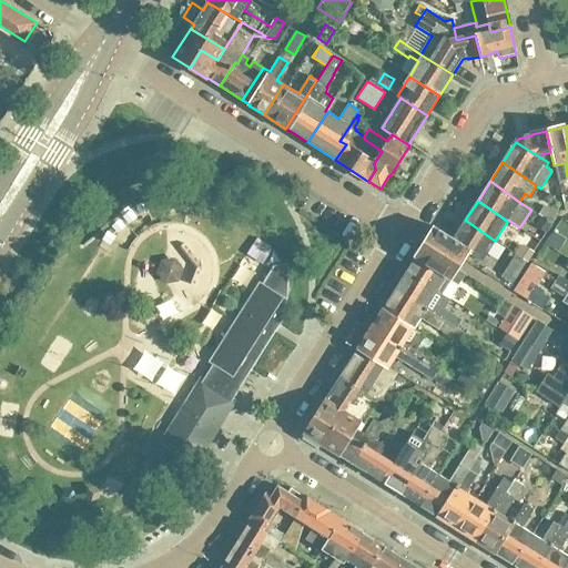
[(538,213),(541,216),(553,223),(558,214),(544,205),(538,213)]
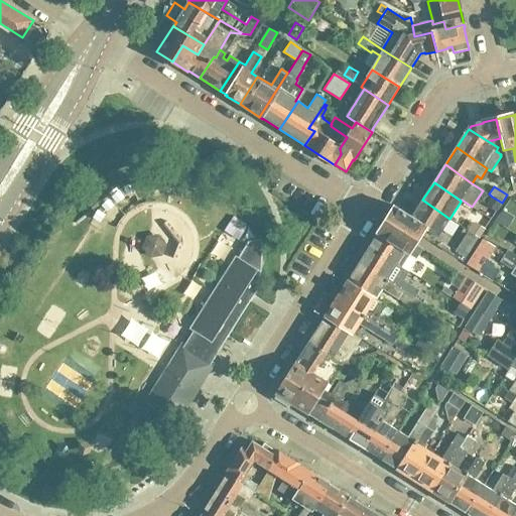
[(496,212),(502,203),(492,197),(486,205),(496,212)]
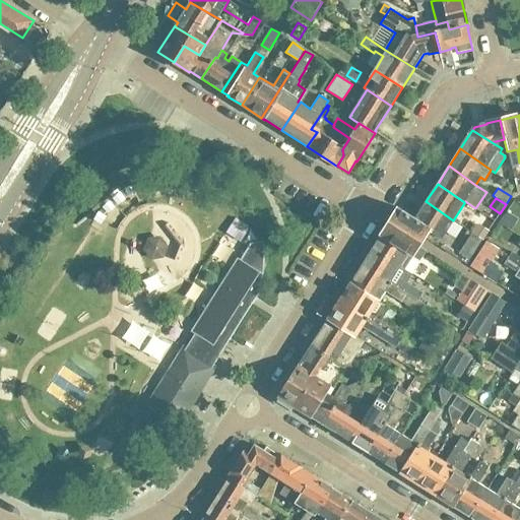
[(452,221),(453,220),(426,201),(414,220),(428,231),(441,239),(452,221)]
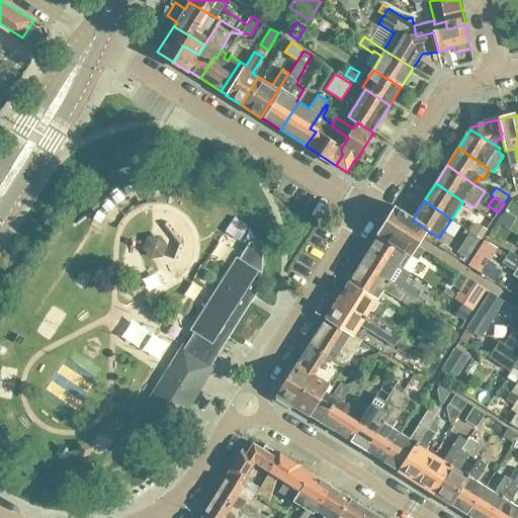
[(104,204),(96,221),(107,227),(115,210),(104,204)]
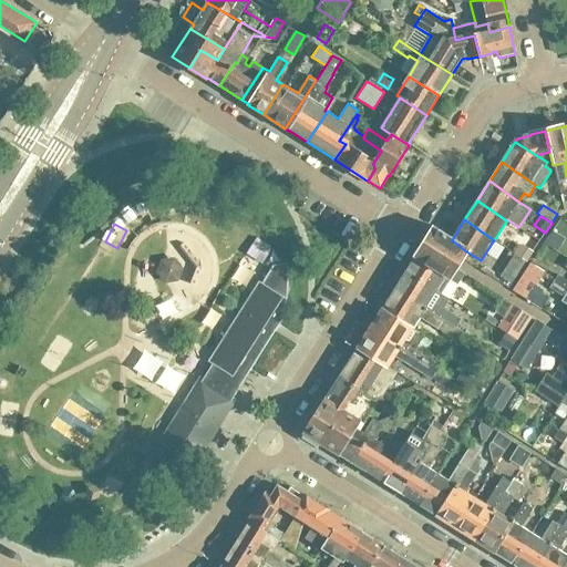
[(421,247),(456,269),(459,265),(466,251),(452,240),(433,228),(423,243),(421,247)]
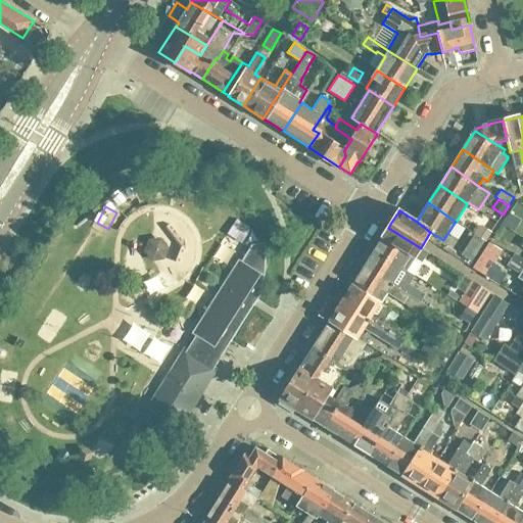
[(510,212),(503,224),(515,231),(522,220),(510,212)]
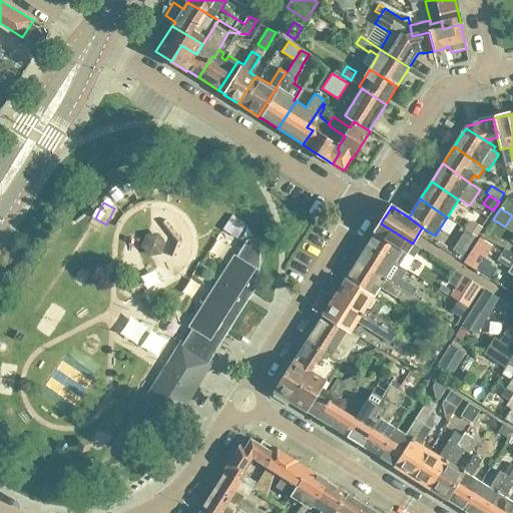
[(231,214),(222,229),(236,238),(243,227),(245,223),(239,219),(231,214)]
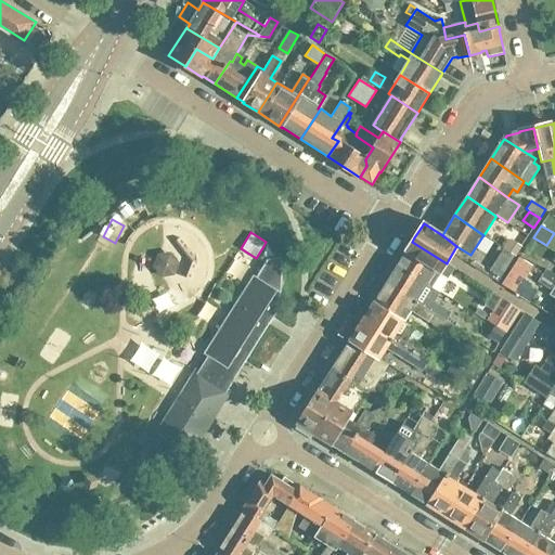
[(180,237),(175,242),(190,261),(183,279),(190,281),(197,259),(180,237)]
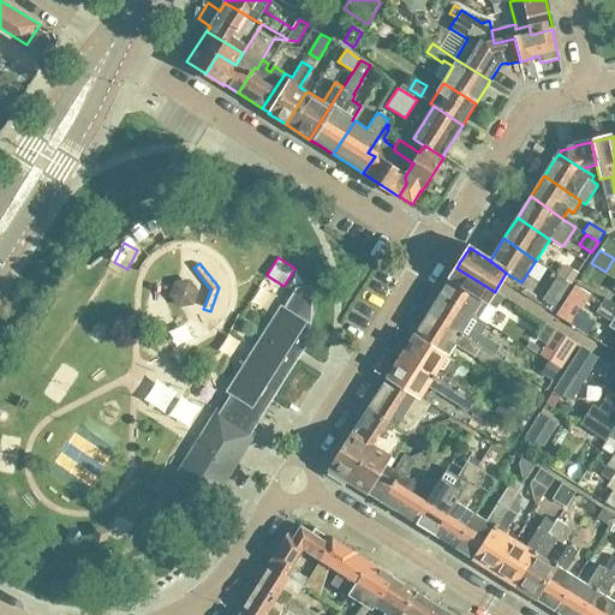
[(571,284),(577,273),(566,266),(560,276),(571,284)]
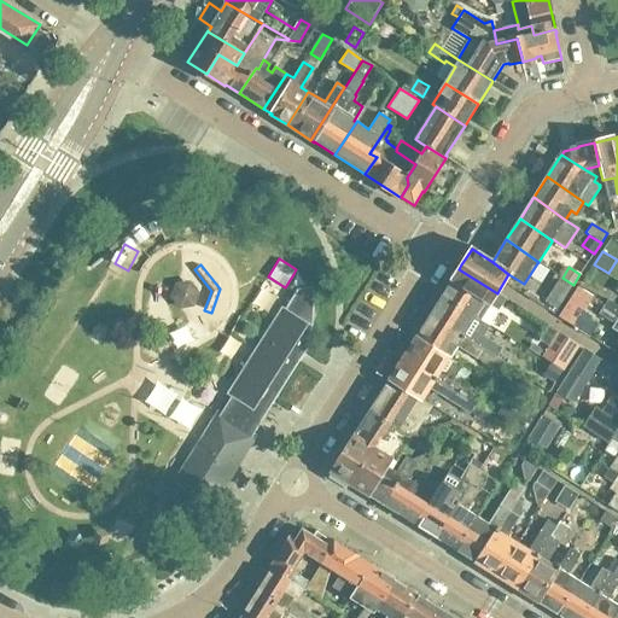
[(497,293),(459,269),(452,280),(453,280),(442,298),(476,316),(484,321),(490,325),(506,299),(497,293)]
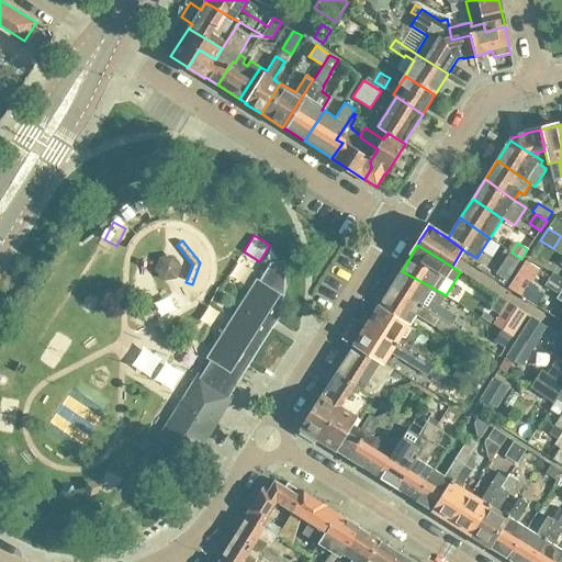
[(507,280),(521,259),(512,253),(509,251),(496,273),(507,280)]
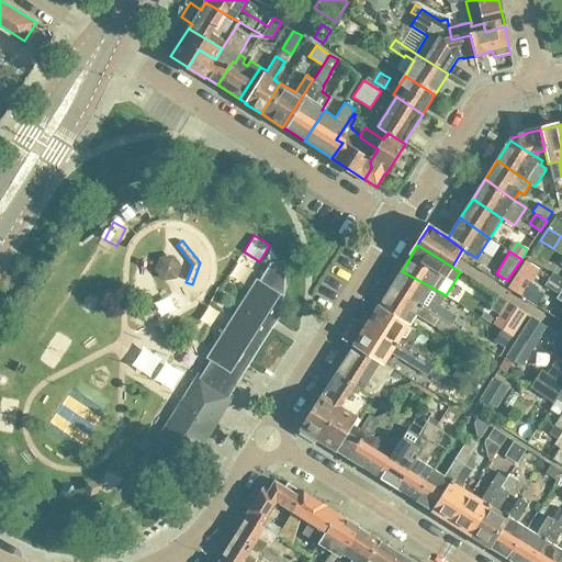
[(159,257),(154,270),(163,281),(178,278),(182,266),(173,255),(159,257)]
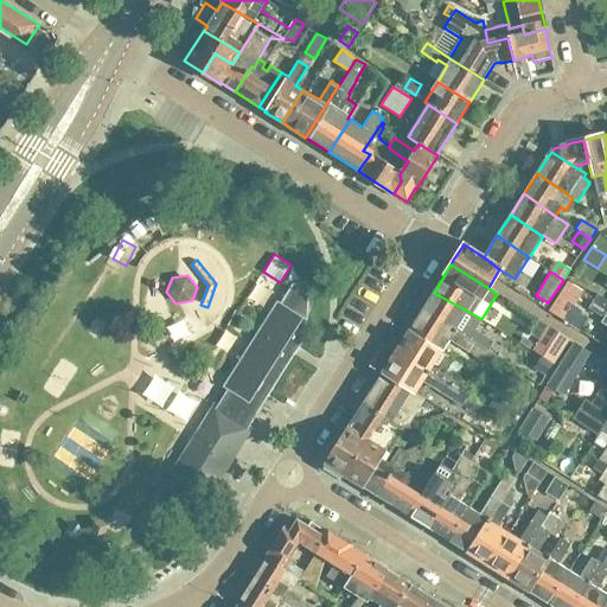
[(260,278),(242,315),(255,321),(273,283),(260,278)]
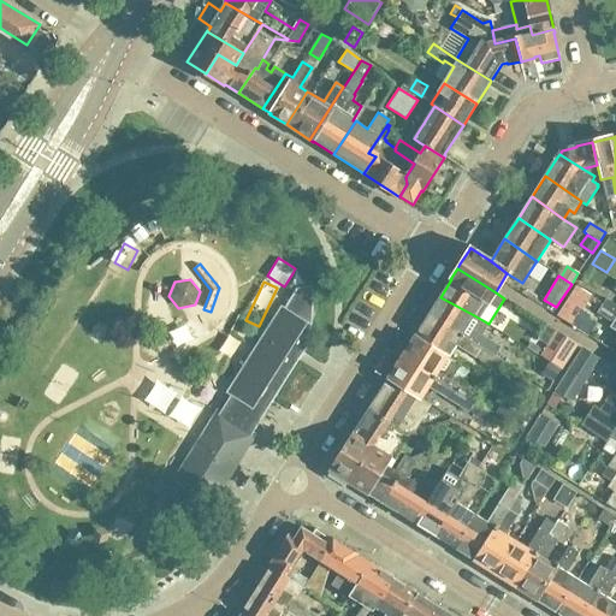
[(273,401),(298,360),(304,350),(307,347),(311,333),(311,327),(312,324),(312,321),(313,315),(313,303),(313,297),(312,291),(312,285),(298,286),(297,286),(229,395),(230,396),(218,414),(250,434),(260,420),(273,401)]
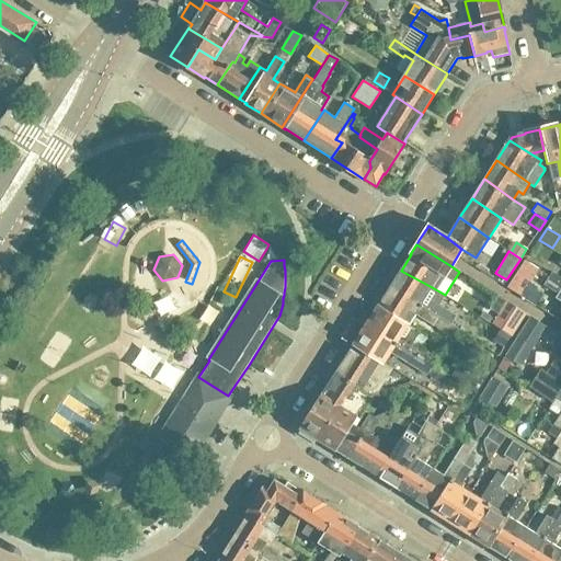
[(524,260),(510,283),(523,292),(527,285),(529,282),(538,268),(524,260)]
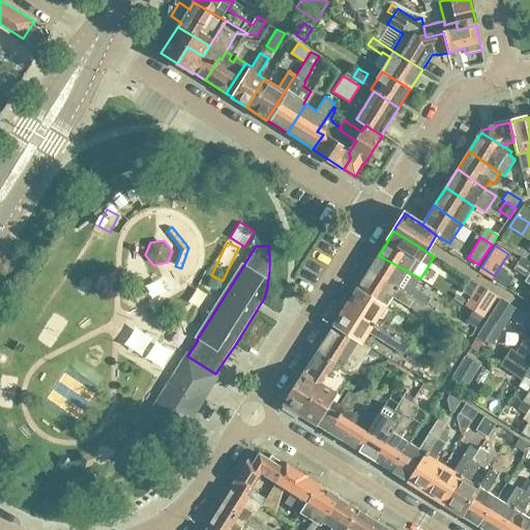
[(430,308),(425,306),(431,298),(414,288),(420,278),(415,275),(408,271),(379,256),(367,273),(429,310),(430,308)]
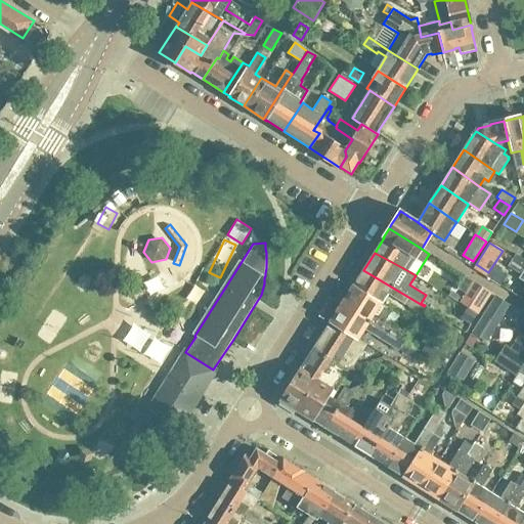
[(513,258),(510,262),(523,270),(523,258),(516,253),(513,258)]
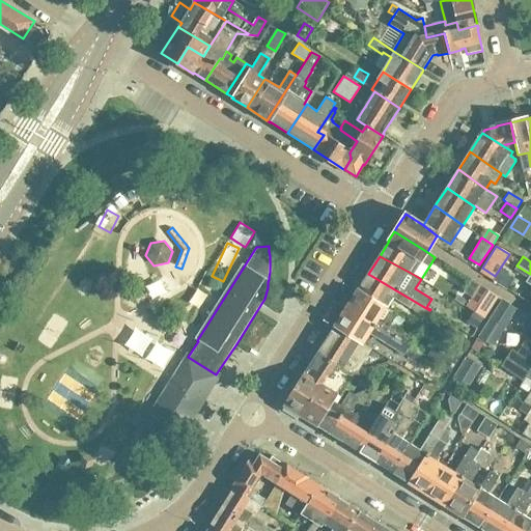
[(530,274),(516,266),(514,270),(530,279),(529,280),(530,281),(530,274)]
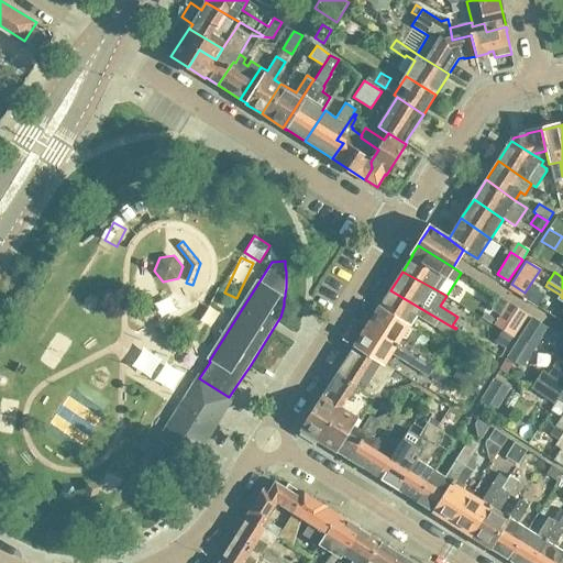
[(455,329),(390,290),(379,308),(378,307),(378,308),(409,327),(417,316),(434,327),(450,337),(455,329)]
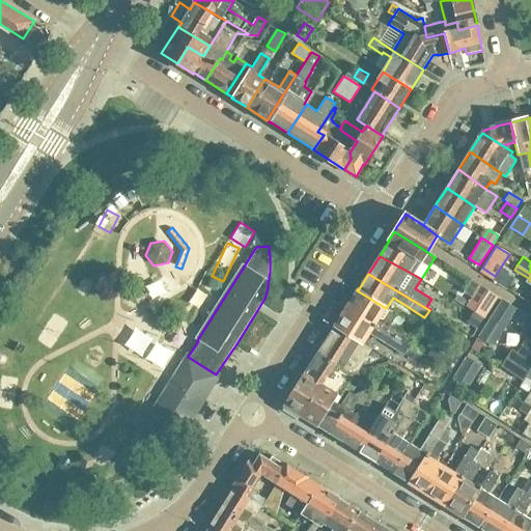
[(471,279),(466,286),(475,291),(478,285),(479,284),(471,279)]
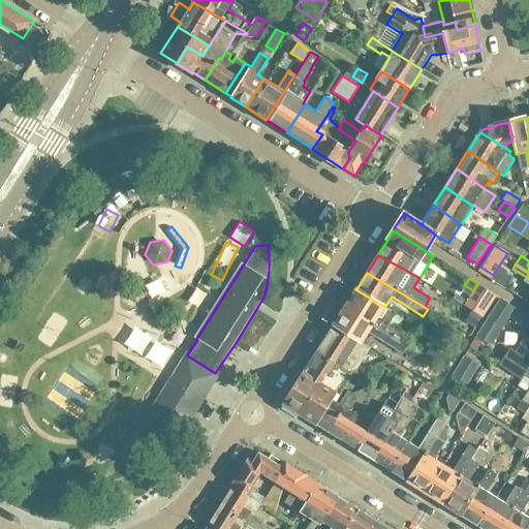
[(473,290),(463,306),(483,318),(495,297),(476,284),(473,290)]
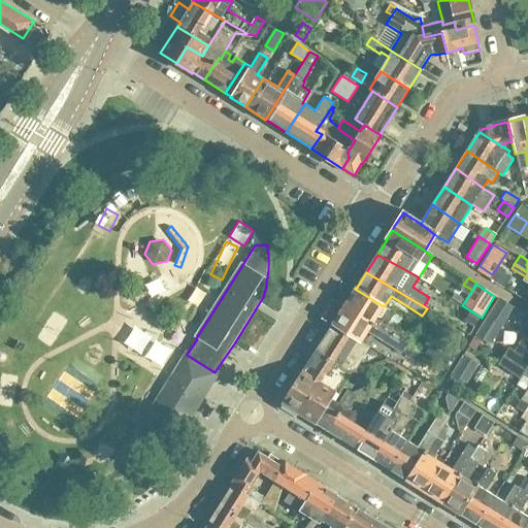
[(394,312),(384,306),(355,289),(343,306),(407,343),(411,336),(388,322),(394,312)]
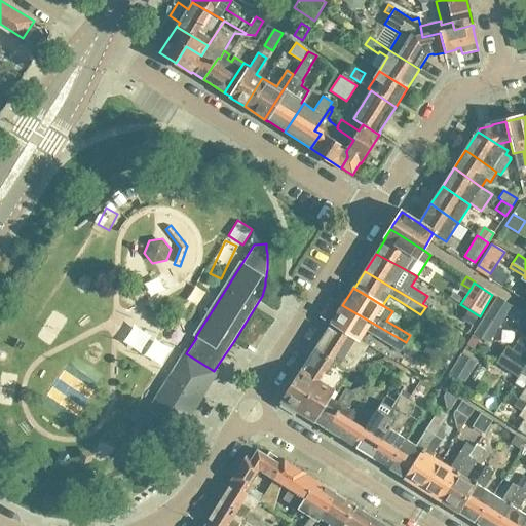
[(453,292),(450,297),(458,302),(461,297),(453,292)]
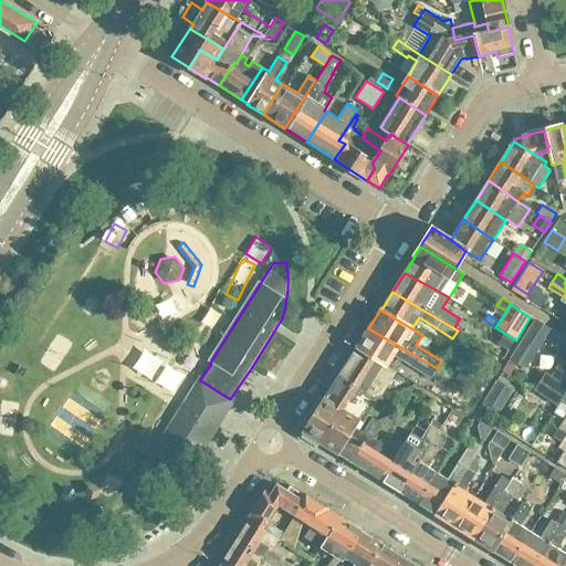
[(522,339),(537,349),(549,329),(534,320),(522,339)]
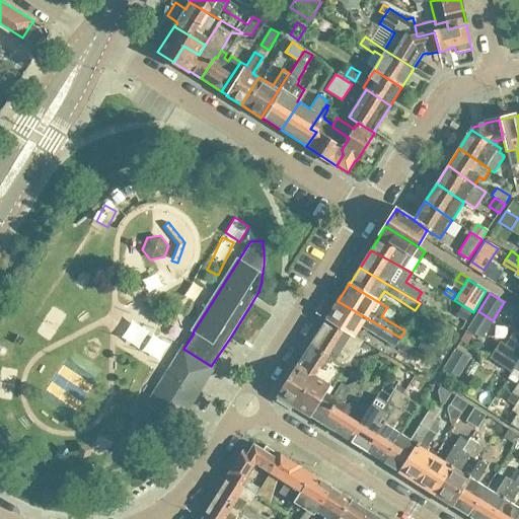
[(400,338),(338,301),(326,318),(327,318),(355,337),(361,326),(377,337),(394,348),(395,346),(399,339),(400,338)]
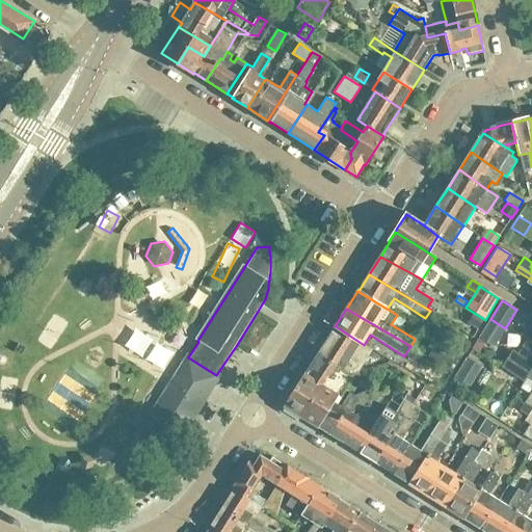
[(478,329),(483,320),(472,313),(466,323),(478,329)]
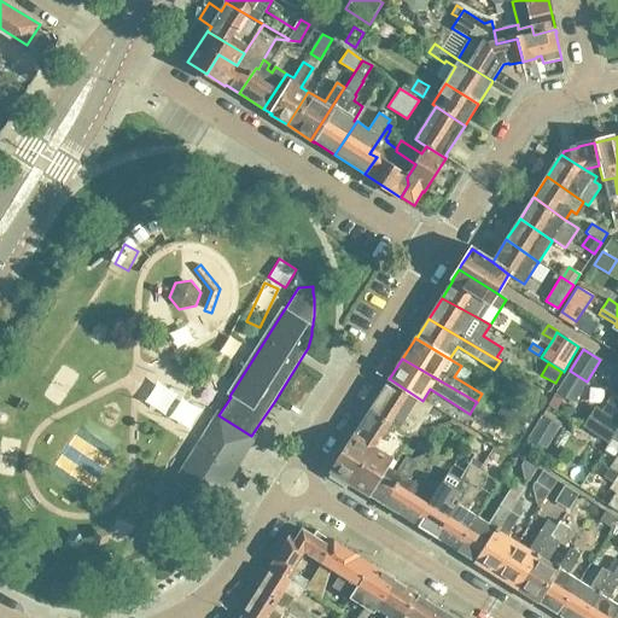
[(573,402),(587,382),(570,371),(557,391),(573,402)]
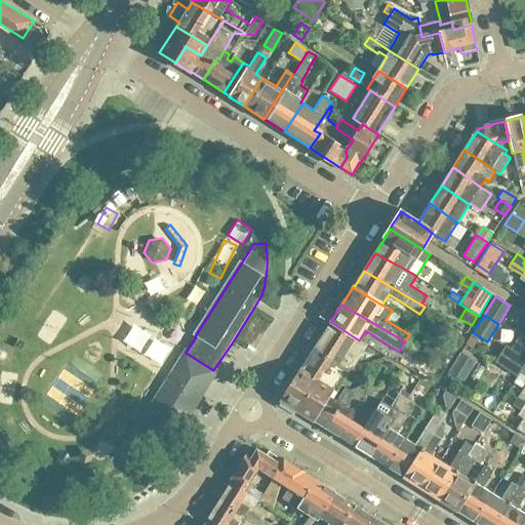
[(359,340),(331,322),(318,345),(354,367),(360,357),(364,359),(366,354),(363,352),(367,346),(359,340)]
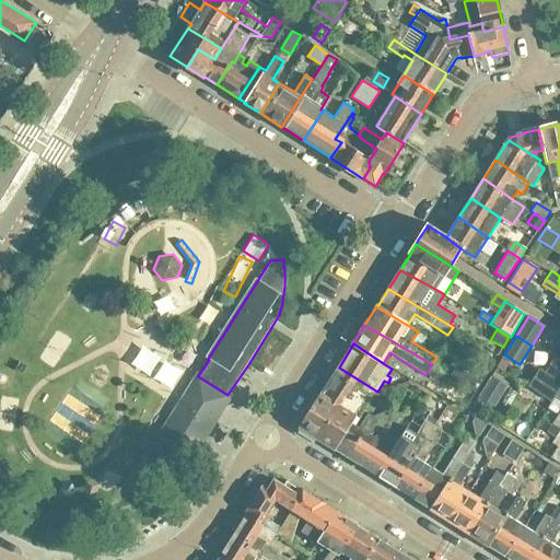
[(559,349),(546,372),(540,368),(528,387),(551,401),(555,397),(558,399),(559,396),(559,349)]
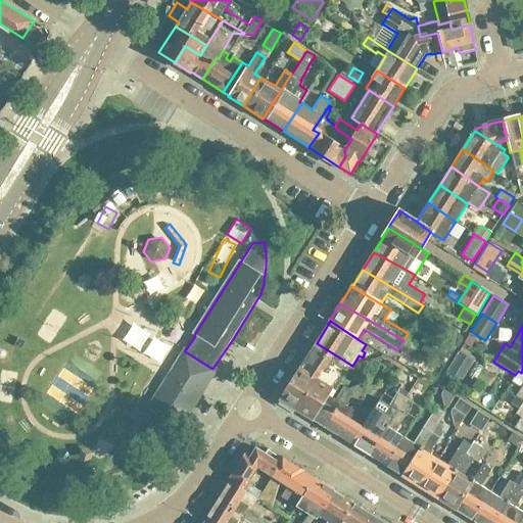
[(446,329),(439,341),(454,349),(461,337),(446,329)]
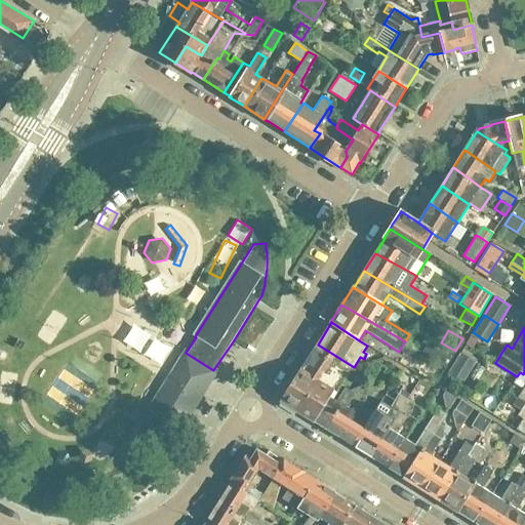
[(445,367),(455,351),(441,342),(431,336),(420,353),(445,367)]
